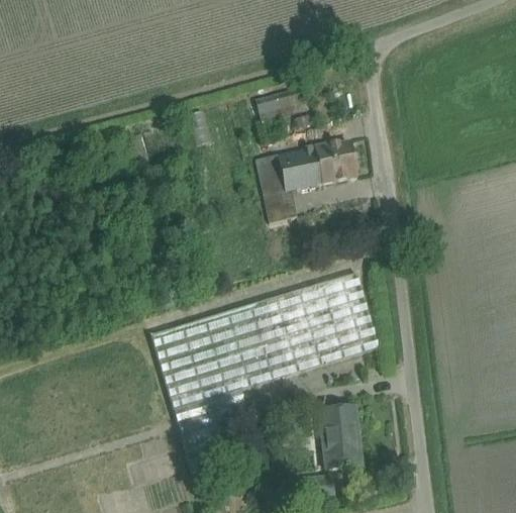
[(303,86),(255,98),(262,120),(309,107),(303,86)]
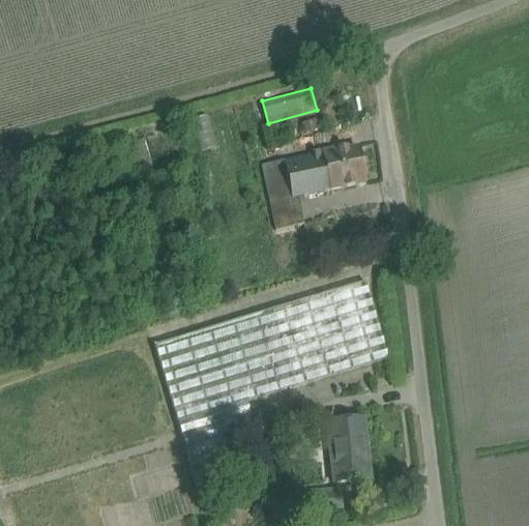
[(212,115),(217,136),(226,134),(221,113),(212,115)]
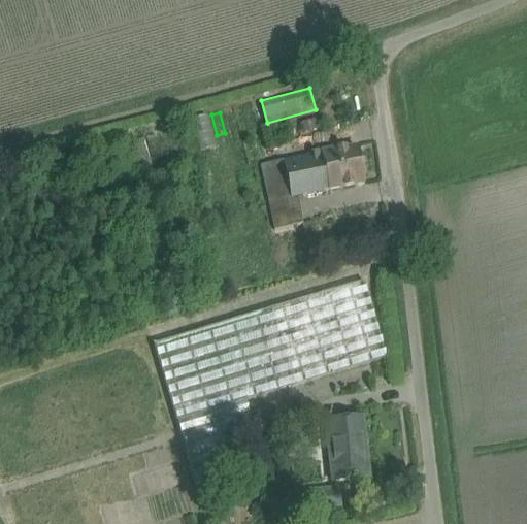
[(155,132),(146,135),(149,143),(158,140),(155,132)]
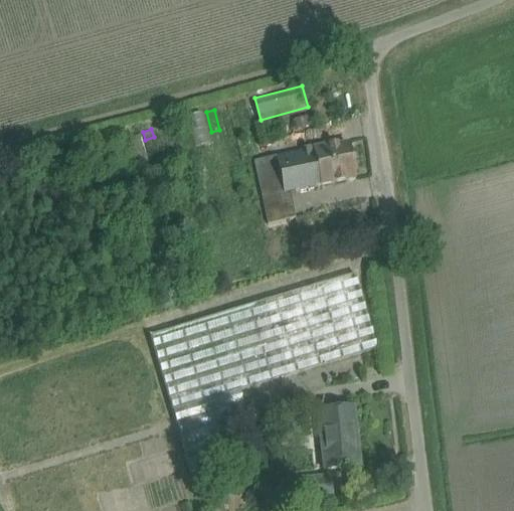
[(259,177),(268,220),(296,215),(291,188),(355,175),(348,140),(328,144),(328,142),(254,157),(259,177)]
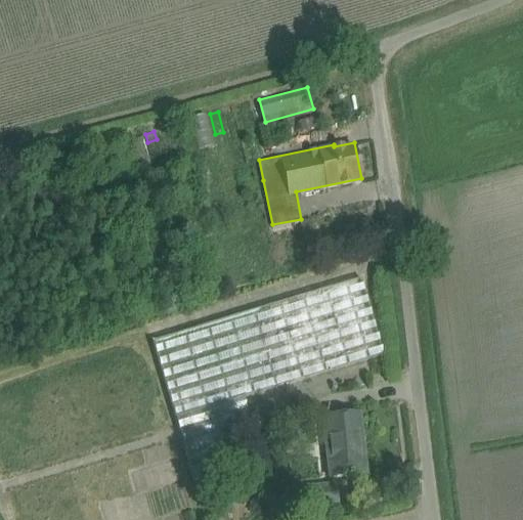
[(361,275),(154,339),(194,478),(224,469),(216,443),(252,432),(241,395),(385,351),(361,275)]
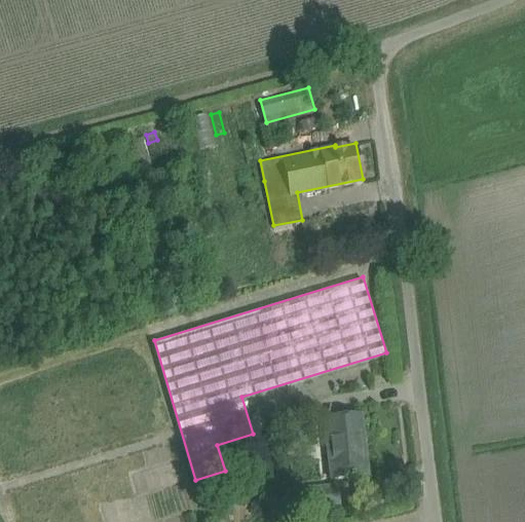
[(297,397),(250,405),(255,433),(302,423),(297,397)]
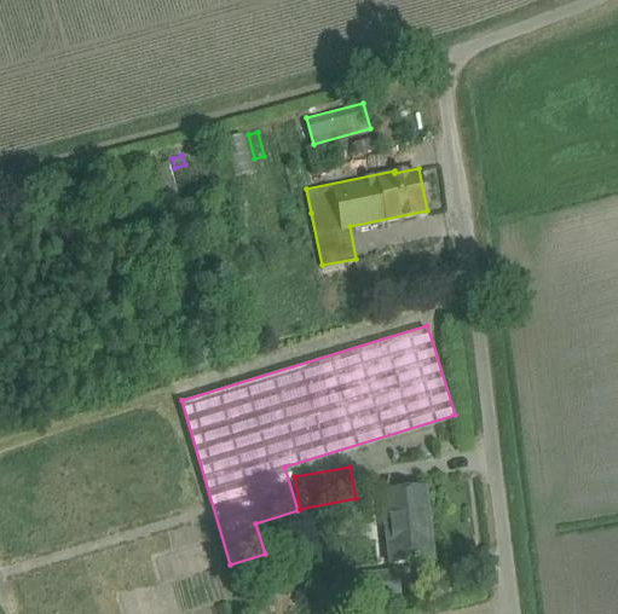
[(426,486),(402,490),(385,491),(393,562),(417,560),(417,559),(433,556),(426,486)]
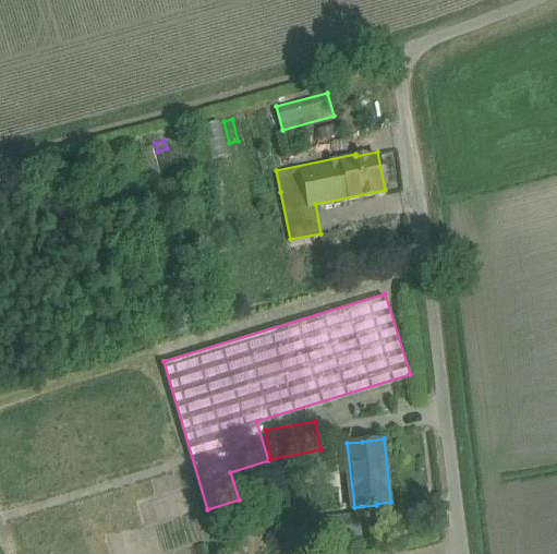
[(256,500),(246,502),(255,534),(266,531),(256,500)]
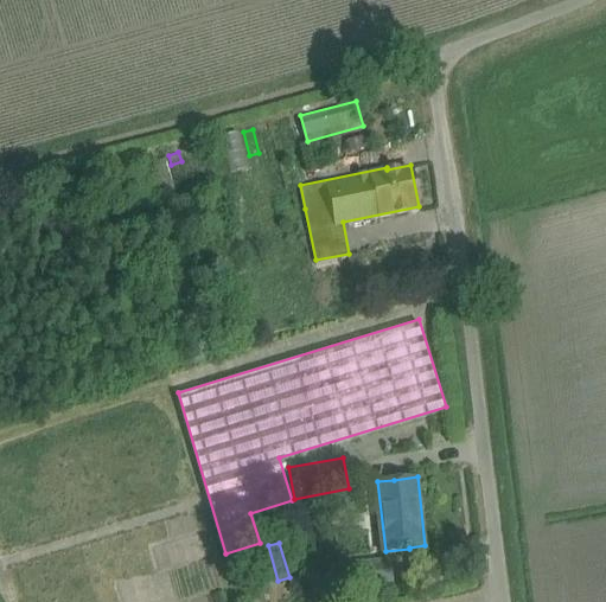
[(389,557),(348,564),(349,589),(391,583),(389,557)]
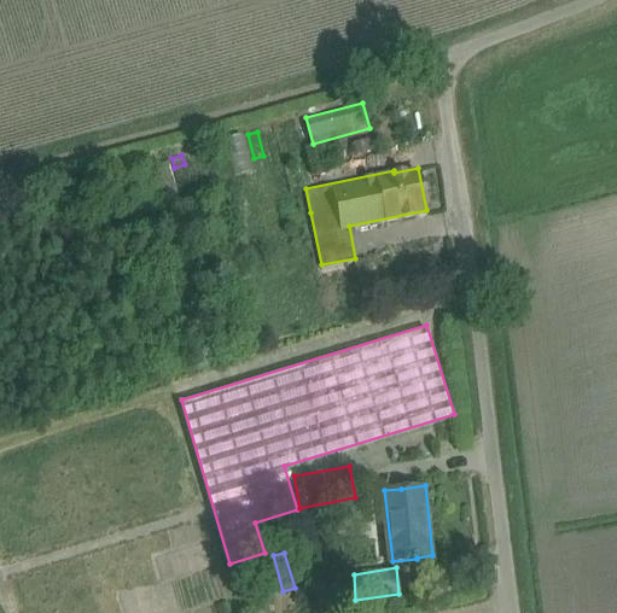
[(272,612),(267,597),(250,602),(252,612),(272,612)]
